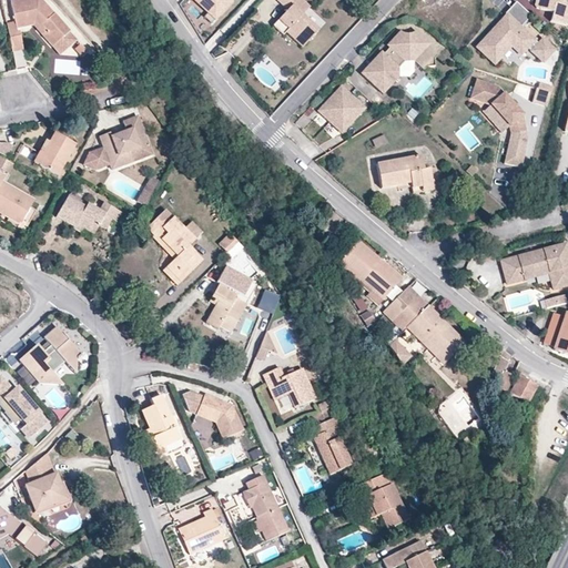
[(69,30),(41,0),(13,0),(10,1),(14,21),(16,27),(26,24),(24,21),(33,20),(39,26),(41,24),(46,30),(42,33),(52,46),(69,30)]
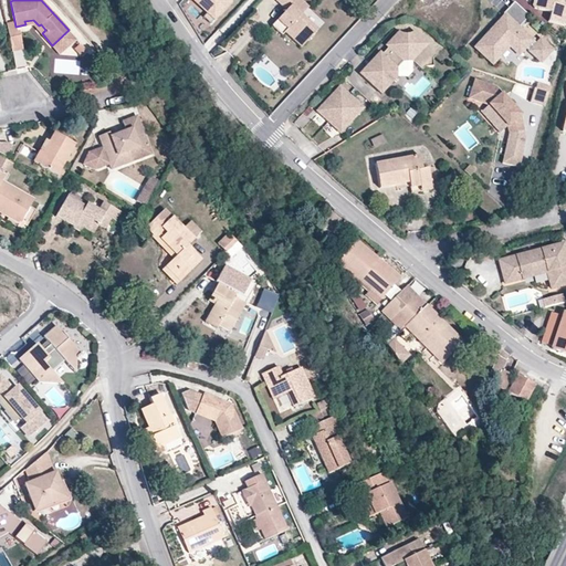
[(191,0),(206,14),(203,17),(211,23),(232,2),(230,0),(191,0)]
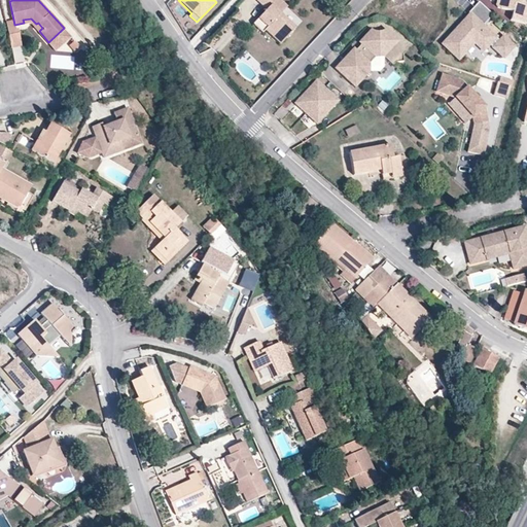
[(294,28),(280,13),(286,6),(279,0),(256,0),(267,8),(252,23),(262,32),(265,30),(267,27),(282,41),(294,28)]
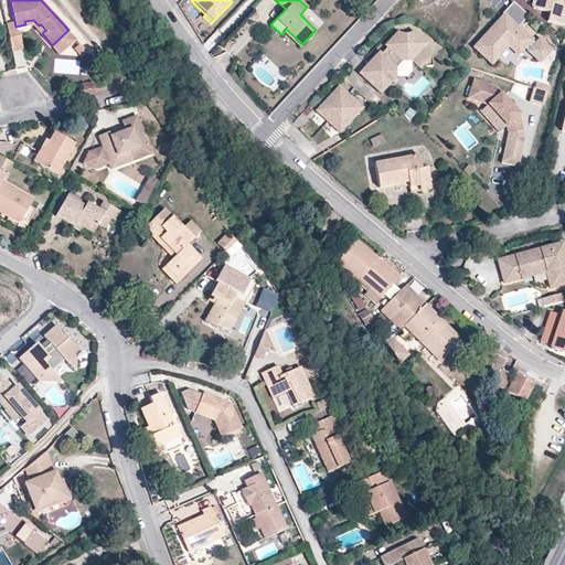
[(535,41),(518,25),(528,13),(512,0),(502,12),(504,14),(492,28),(496,31),(493,33),(491,35),(488,33),(487,31),(473,45),(491,62),(503,48),(500,44),(504,41),(508,44),(516,53),(523,45),(539,60),(551,48),(539,38),(535,41)]
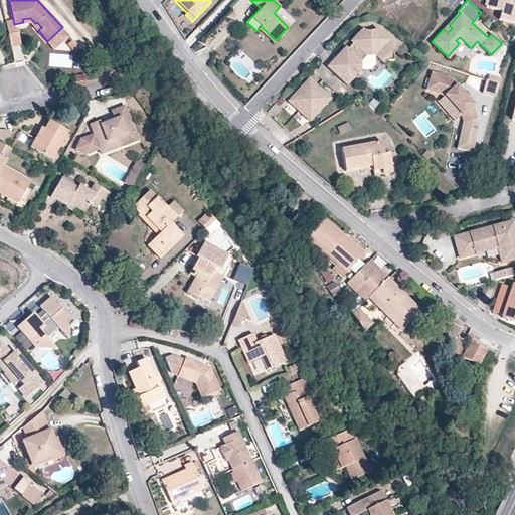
[(490,0),(489,6),(501,9),(499,18),(513,22),(514,14),(514,4),(511,3),(511,0),(490,0)]
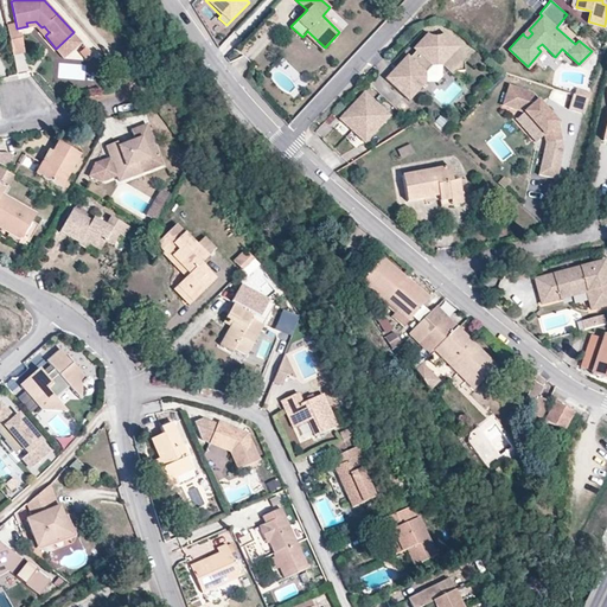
[(49,32),(44,26),(42,27),(36,21),(36,25),(45,36),(49,32)]
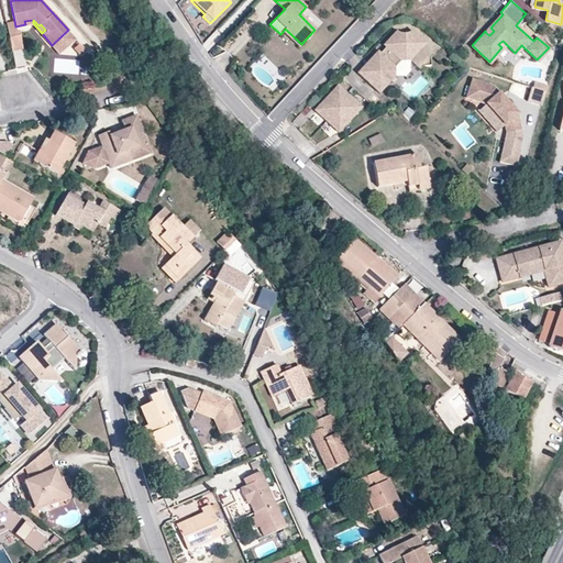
[(22,47),(19,31),(17,31),(15,26),(14,21),(7,23),(11,50),(22,47)]
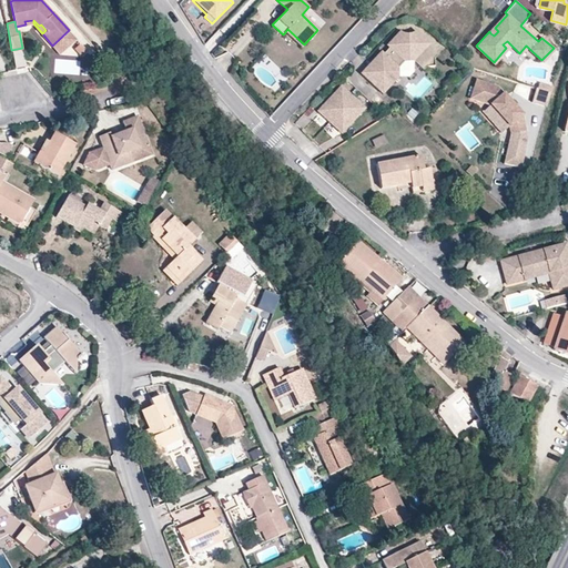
[(304,44),(287,29),(285,32),(302,47),(304,44)]
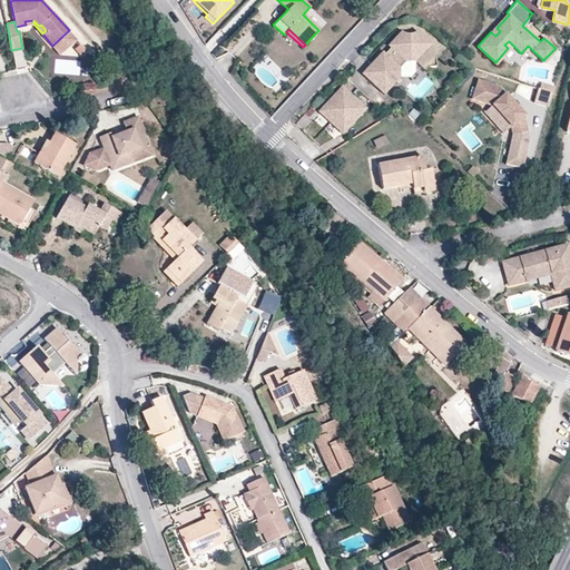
[(60,53),(77,39),(69,30),(52,46),(60,53)]
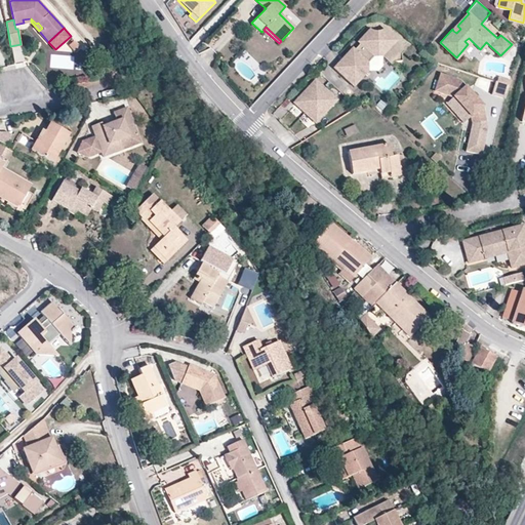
[(403,49),(394,41),(396,39),(384,28),(380,30),(376,31),(371,30),(369,28),(360,37),(358,43),(356,46),(349,49),(332,67),(353,85),(368,70),(367,61),(372,55),(381,54),(391,64),(394,61),(401,59),(400,52),(403,49)]
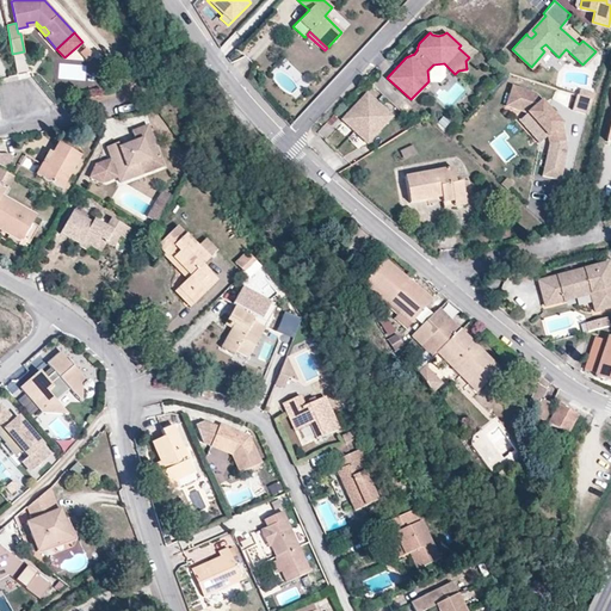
[(85,56),(90,51),(86,47),(80,51),(85,56)]
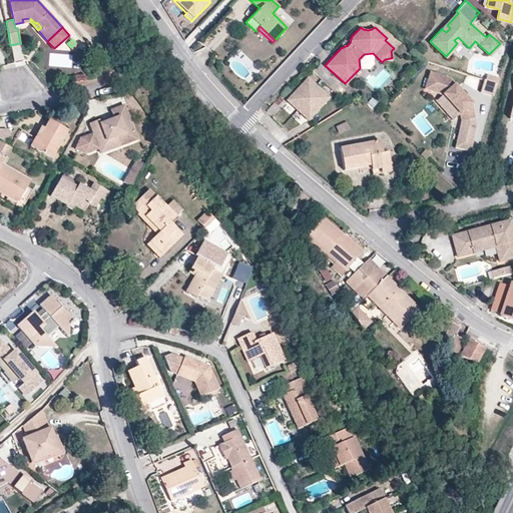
[(23,58),(20,43),(10,45),(13,60),(23,58)]
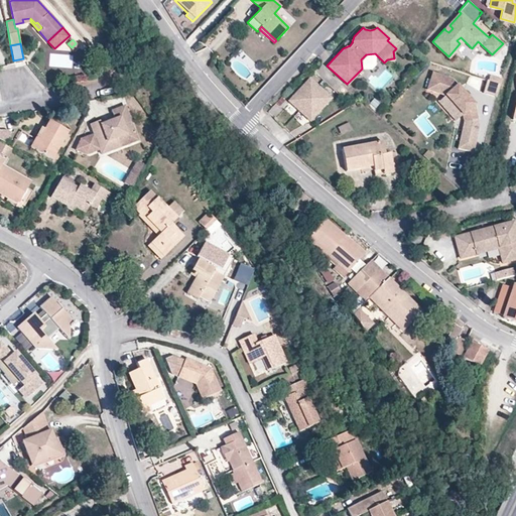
[(426,88),(444,94),(462,113),(464,120),(458,147),(473,150),(479,124),(475,103),(450,78),(432,72),(426,88)]
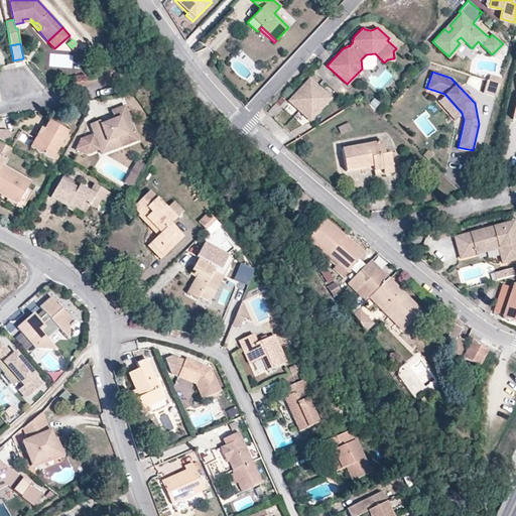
[(309,120),(331,97),(308,77),(287,100),(309,120)]
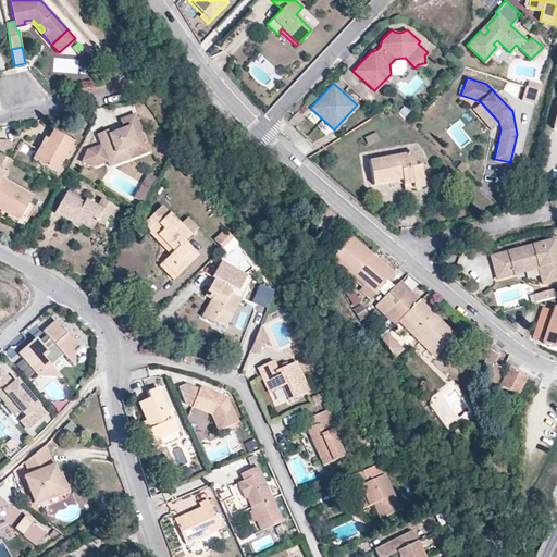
[(540,89),(534,87),(527,85),(525,85),(521,99),(535,103),(540,89)]
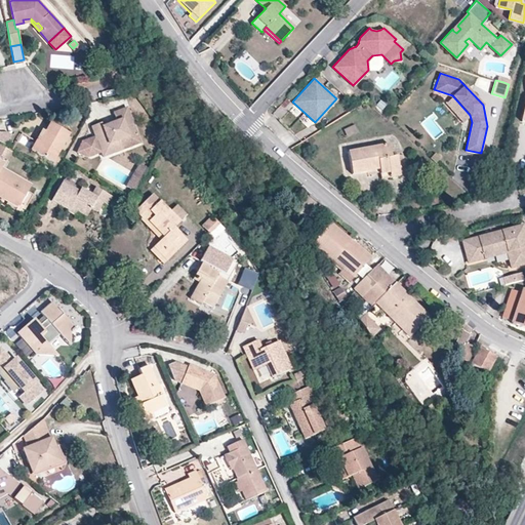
[(470,115),(452,95),(446,102),(463,121),(470,115)]
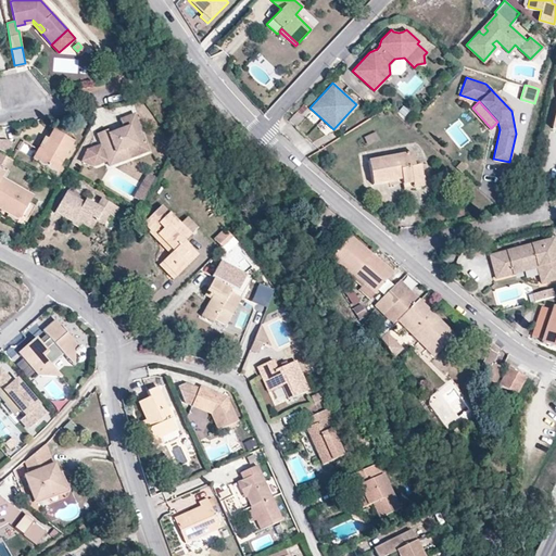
[(148,151),(134,114),(119,119),(123,129),(109,135),(106,130),(97,134),(101,144),(87,150),(81,161),(92,166),(106,161),(116,156),(118,162),(148,151)]
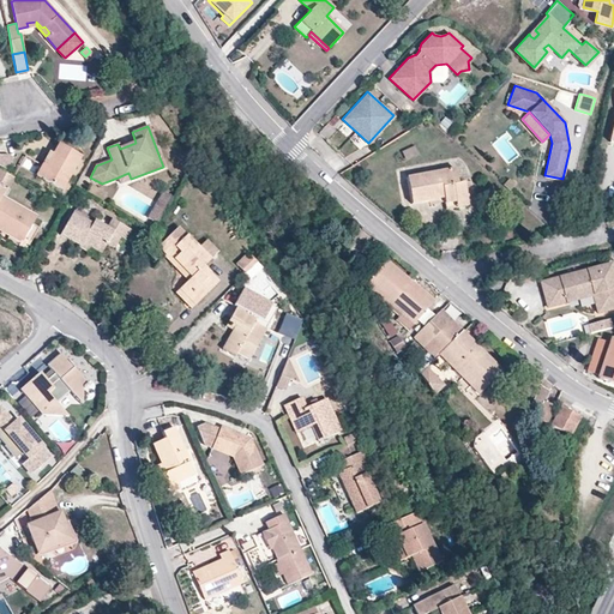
[(61,190),(80,156),(58,143),(53,154),(49,151),(44,160),(50,163),(42,179),(61,190)]
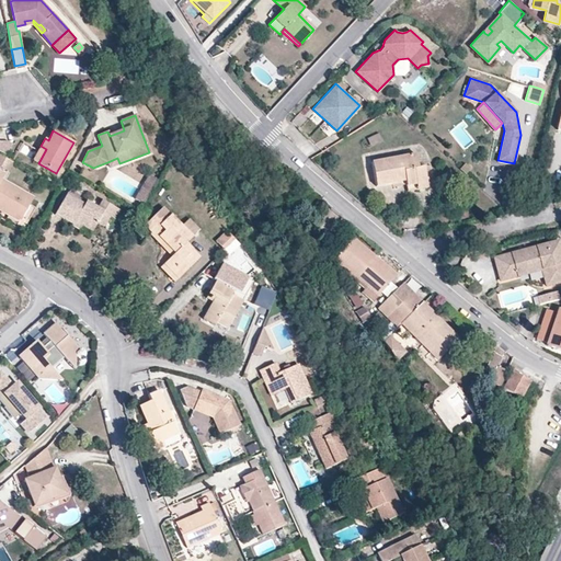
[(378,134),(367,139),(370,147),(382,141),(378,134)]
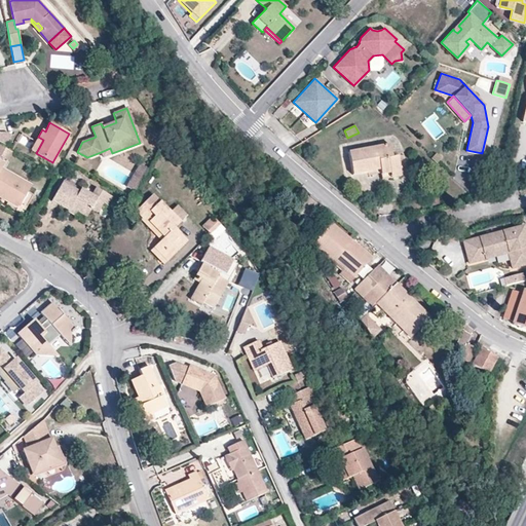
[(0,142),(5,145),(11,135),(7,133),(0,132),(0,142)]
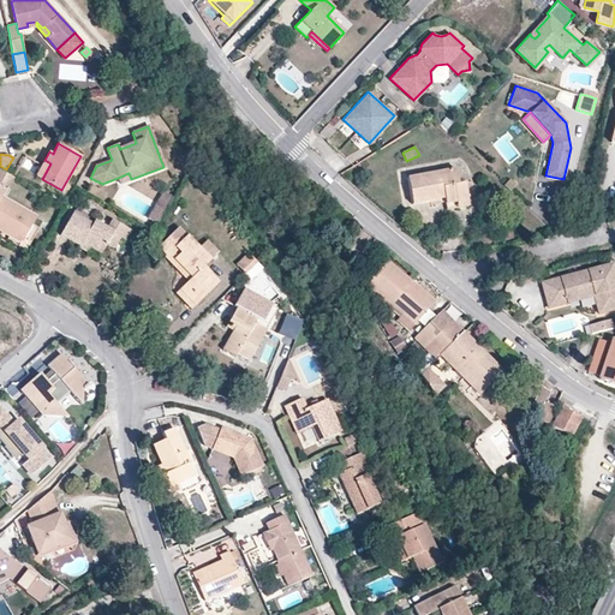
[(42,179),(51,163),(45,160),(36,175),(42,179)]
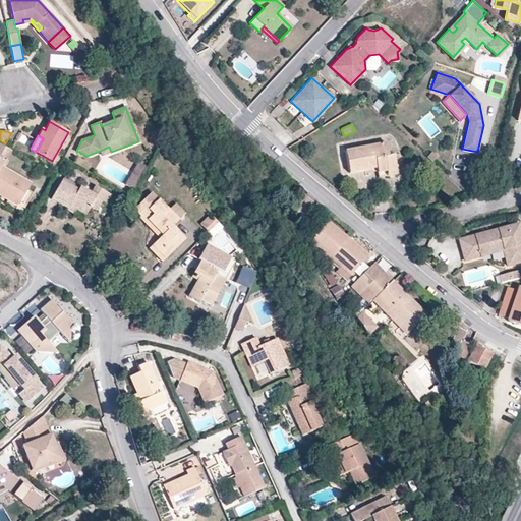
[(387,155),(386,141),(345,149),(349,171),(375,166),(377,171),(396,168),(393,154),(387,155)]
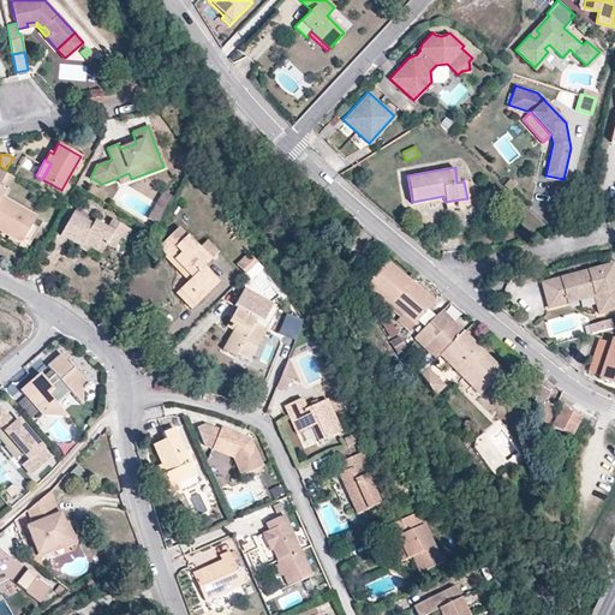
[(0,181),(9,187),(15,178),(5,173),(0,180),(0,181)]
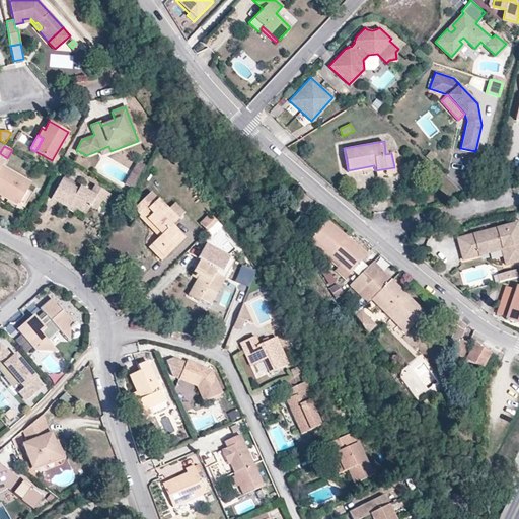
[(110,151),(108,146),(99,150),(101,154),(110,151)]
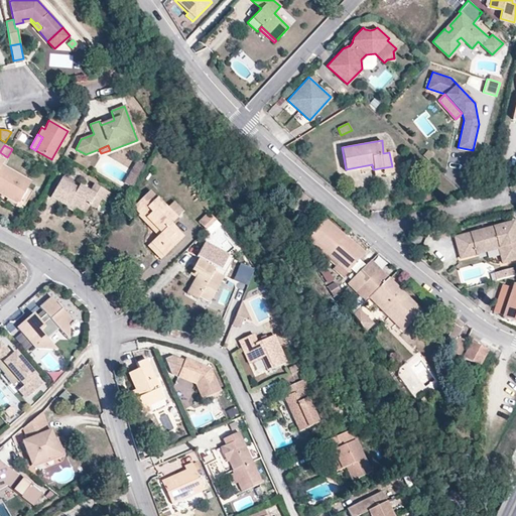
[(432,154),(426,149),(423,153),(428,158),(432,154)]
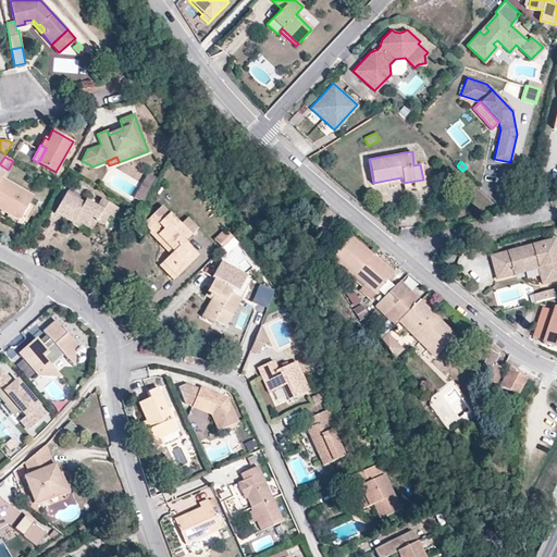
[(33,196),(2,177),(5,172),(0,169),(0,208),(8,213),(9,211),(20,218),(33,196)]
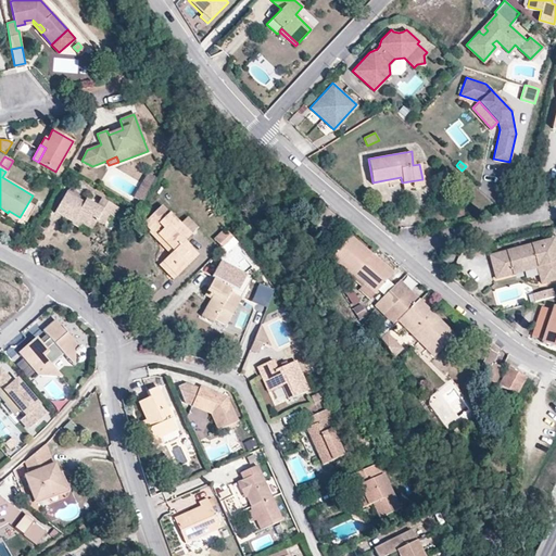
[(493,194),(496,173),(483,171),(480,192),(493,194)]
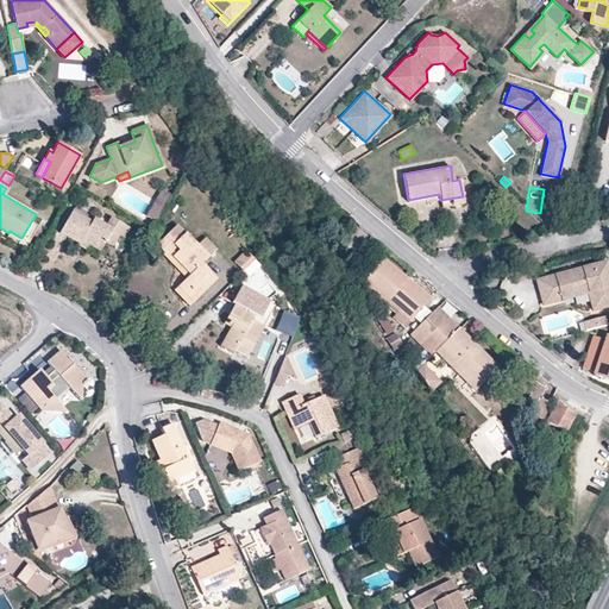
[(159,213),(170,195),(161,190),(151,207),(159,213)]
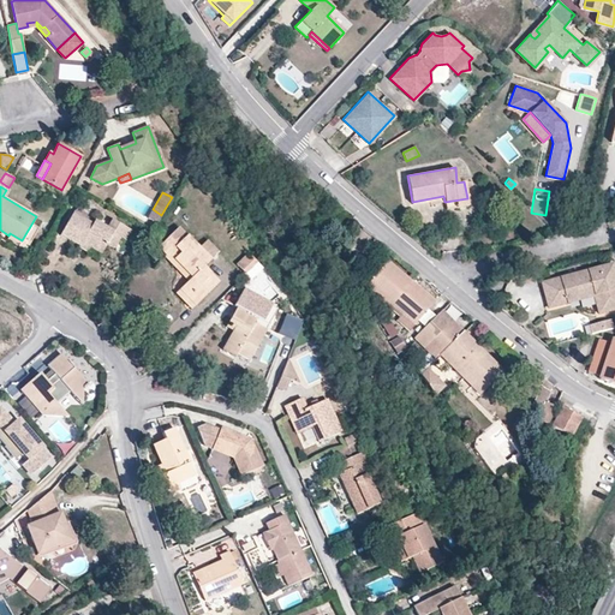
[(469,204),(467,198),(445,202),(446,208),(469,204)]
